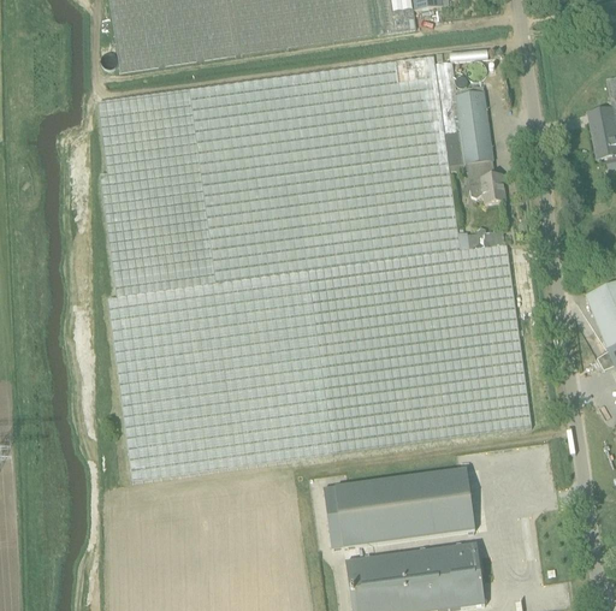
[(111,0),(113,15),(122,73),(416,27),(414,9),(442,5),(440,0),(111,0)]
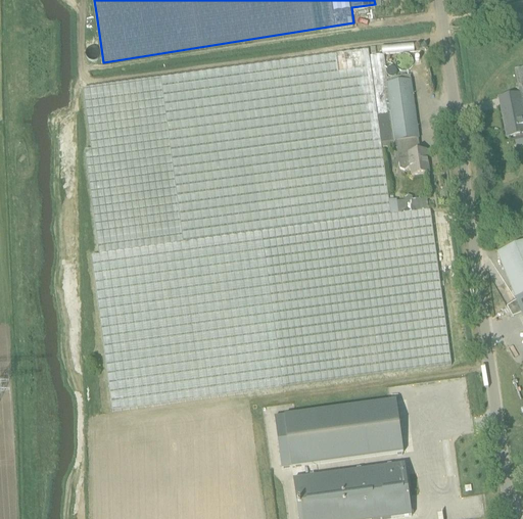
[(414,41),(382,42),(382,50),(414,49),(414,41)]
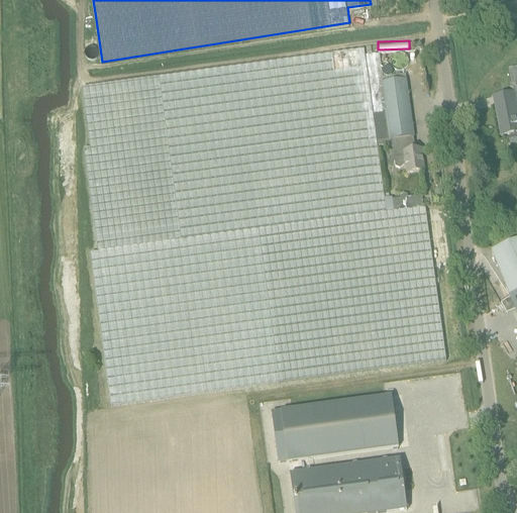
[(367,46),(85,85),(93,144),(86,145),(100,248),(92,249),(113,403),(446,357),(425,205),(423,192),(409,194),(409,191),(404,189),(399,192),(399,195),(391,196),(392,209),(387,210),(378,143),(393,141),(392,137),(399,136),(414,133),(406,76),(382,80),(378,52),(367,53),(367,46)]
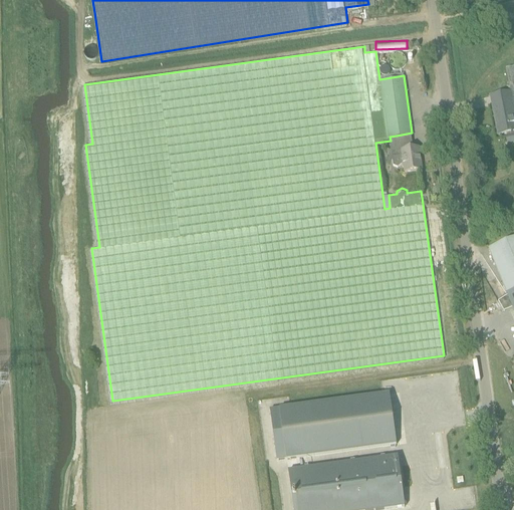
[(510,89),(490,93),(498,132),(505,131),(508,143),(513,141),(513,63),(505,65),(510,89)]
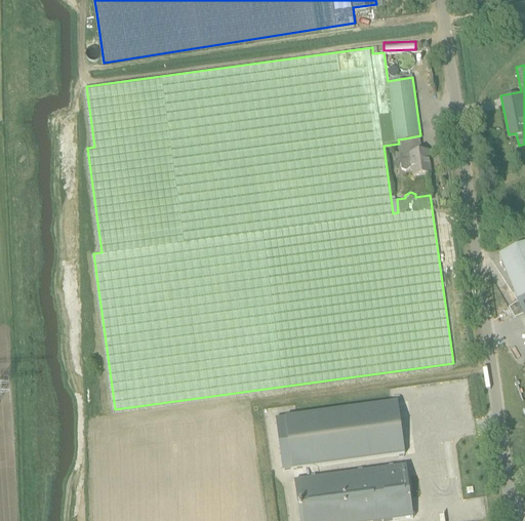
[(410,156),(400,157),(401,166),(406,168),(409,165),(412,165),(413,173),(431,170),(428,149),(410,151),(410,156)]
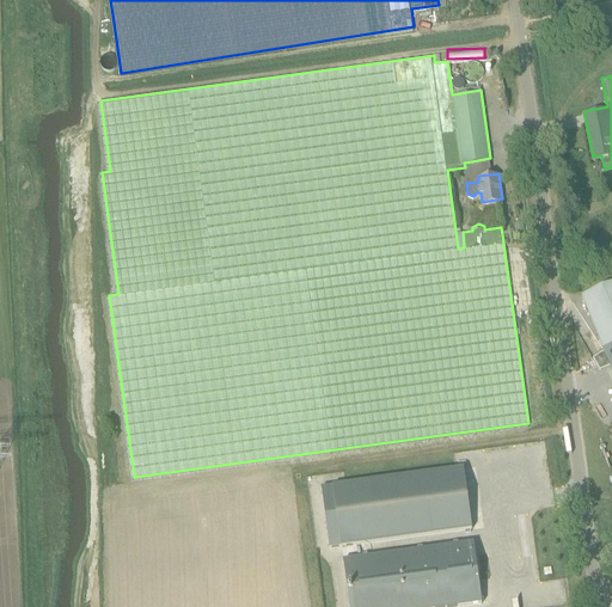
[(611,280),(581,293),(604,348),(604,349),(593,356),(600,368),(611,363),(611,366),(611,280)]
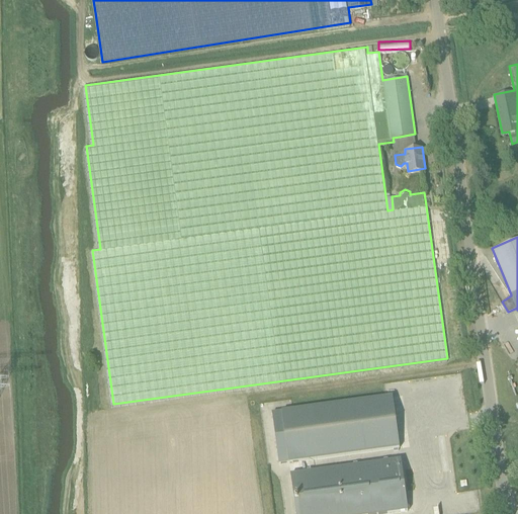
[(392,394),(272,410),(278,461),(393,446),(398,445),(399,445),(392,394)]
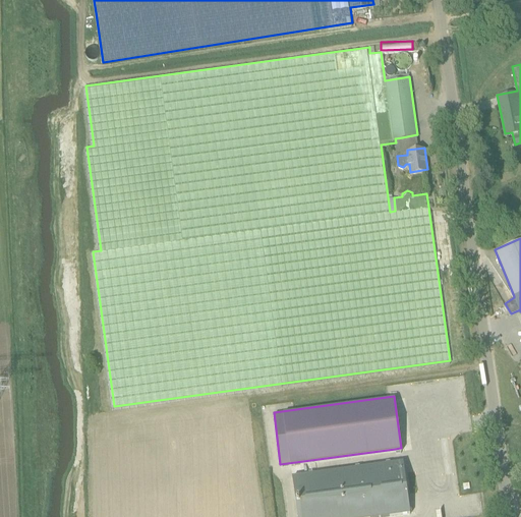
[(308,472),(292,474),(297,516),(365,516),(410,511),(403,460),(390,461),(386,462),(359,465),(355,466),(312,472),(308,472)]
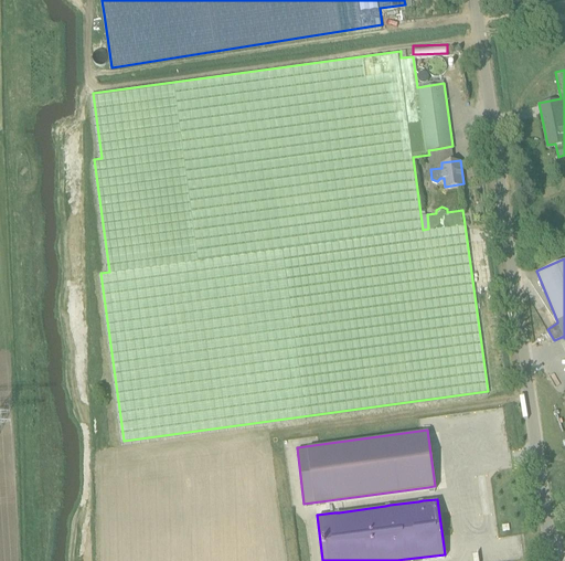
All buildings are outlined.
